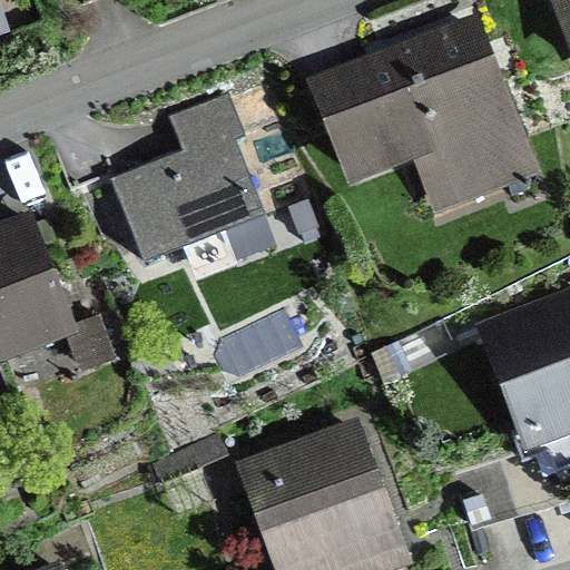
[(569,0),(548,0),(569,57),(569,0)]
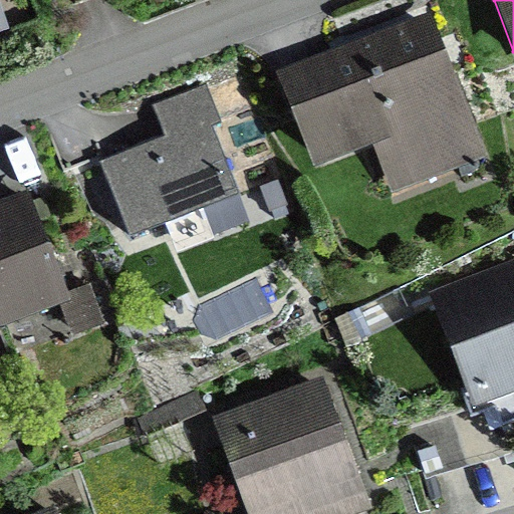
[(431,13),(275,72),(313,172),(372,150),(390,194),(486,158),(431,13)]
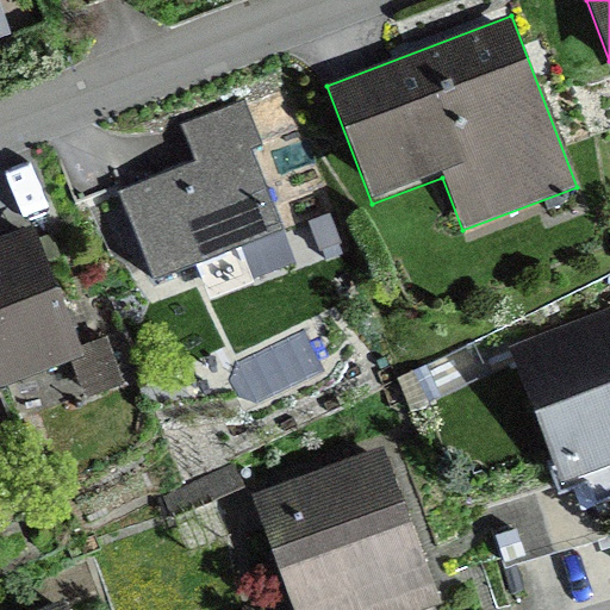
[(194,162),(116,192),(154,288),(197,272),(204,288),(249,271),(254,282),(298,266),(254,154),(263,150),(243,99),(180,124),(194,162)]
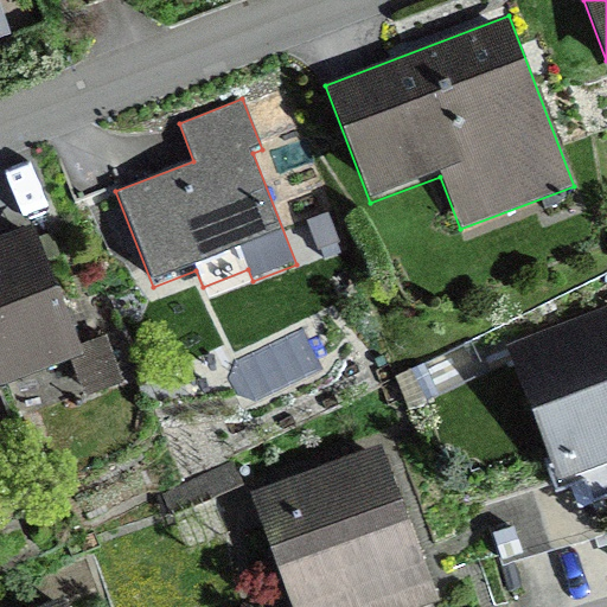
[(0,238),(0,396),(74,369),(85,400),(125,385),(107,336),(78,346),(34,227),(10,236),(0,238)]
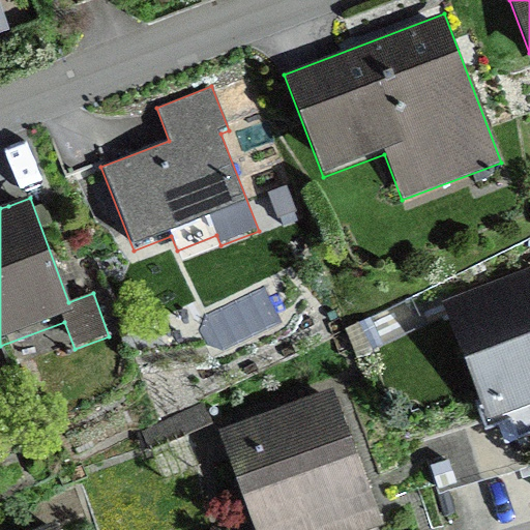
[(529,270),(441,303),(488,427),(529,410),(529,270)]
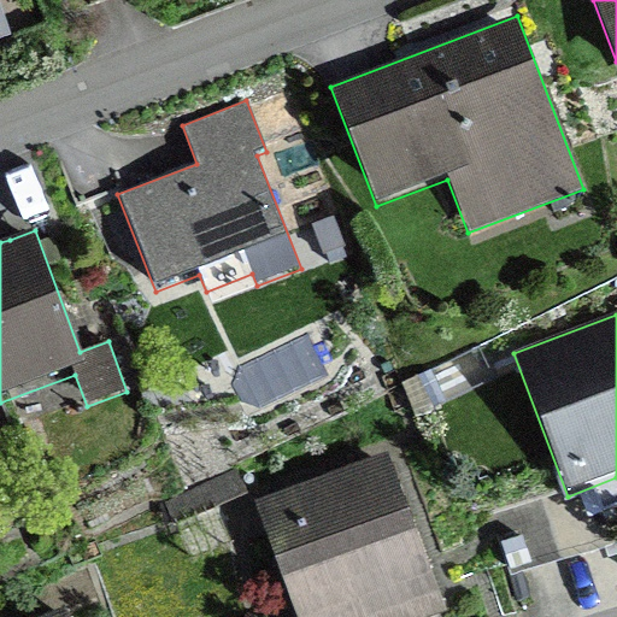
[(382,462),(259,505),(298,616),(422,616),(435,612),(382,462)]
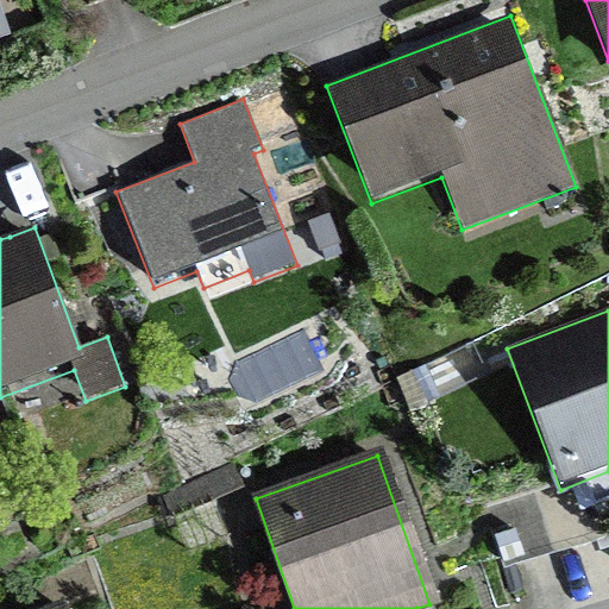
[(215,481),(154,508),(164,532),(227,504),(215,481)]
